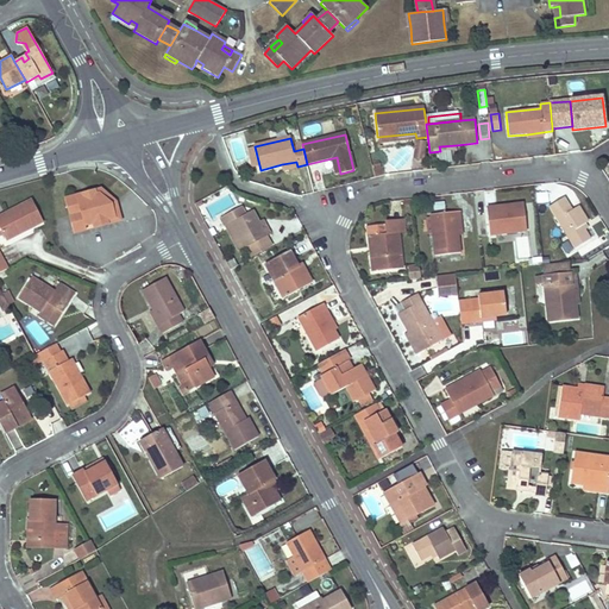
[(101,188),(82,194),(83,198),(98,194),(112,203),(114,217),(85,225),(86,230),(121,219),(117,201),(101,188)]
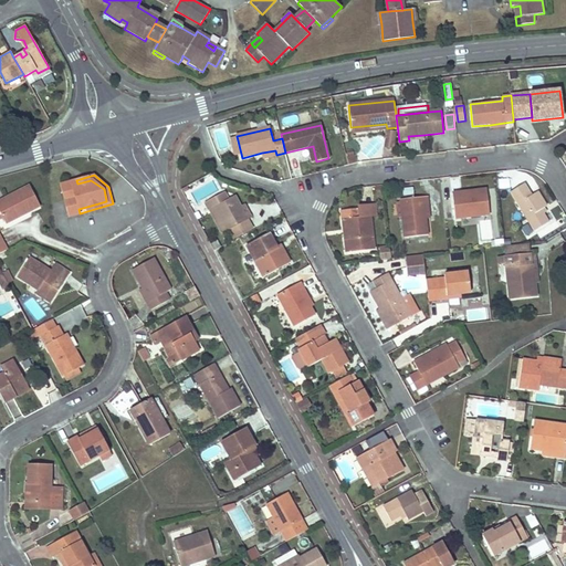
[(77,184),(76,180),(60,185),(67,217),(80,213),(79,209),(106,201),(104,189),(91,180),(77,184)]
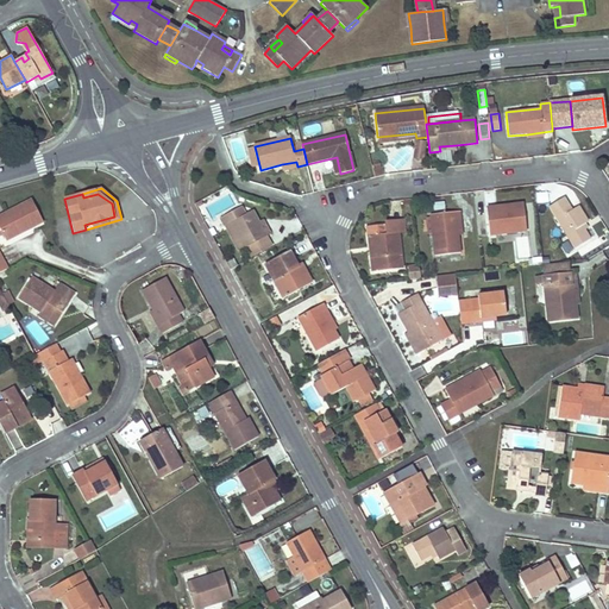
[(584,231),(582,226),(585,223),(588,221),(578,207),(572,211),(564,198),(548,207),(570,242),(575,249),(590,239),(584,231)]
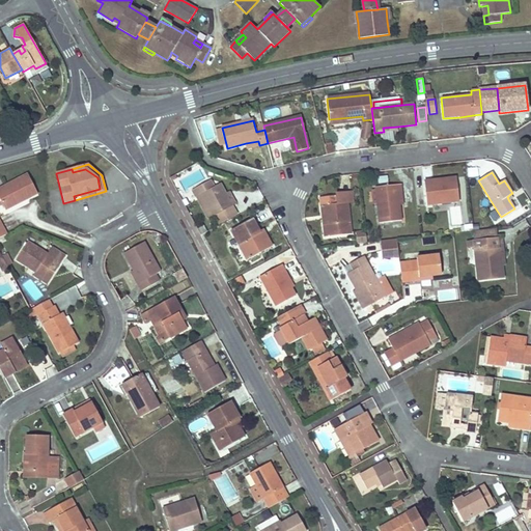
[(0,204),(2,204),(5,210),(36,193),(27,175),(0,189),(0,204)]
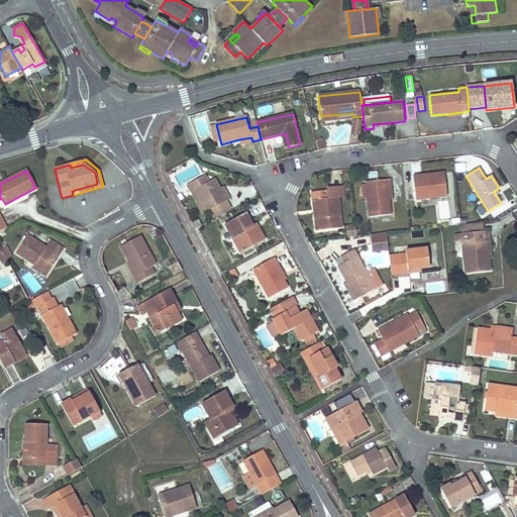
[(421,179),(421,176),(413,177),(416,200),(446,197),(444,173),(431,175),(431,177),(421,179)]
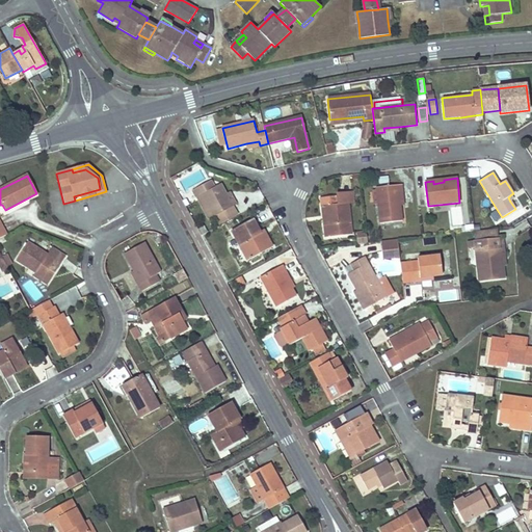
[(192,190),(196,197),(202,194),(214,216),(215,216),(233,206),(228,195),(220,184),(215,187),(211,181),(192,190)]
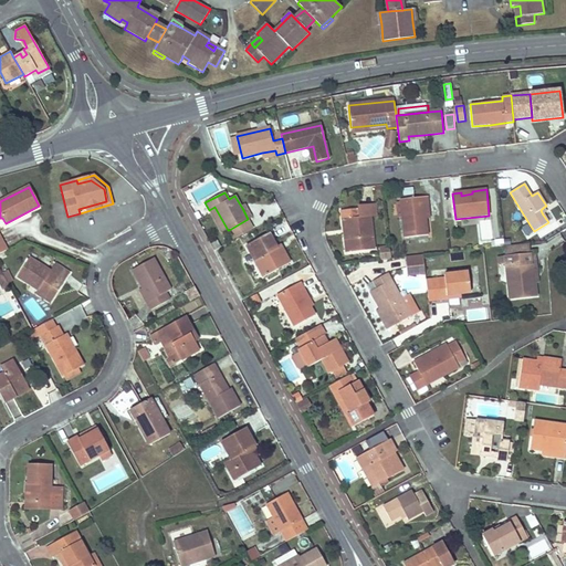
[(399,200),(400,202),(401,218),(404,238),(427,234),(425,219),(423,206),(428,205),(427,197),(399,200)]
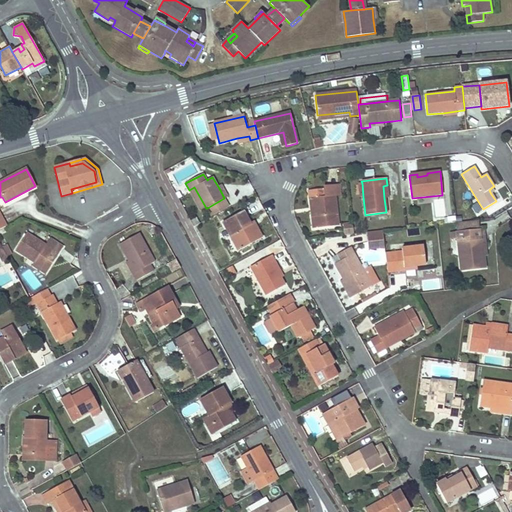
[(339,195),(338,185),(324,186),(324,189),(325,197),(335,196),(339,195)]
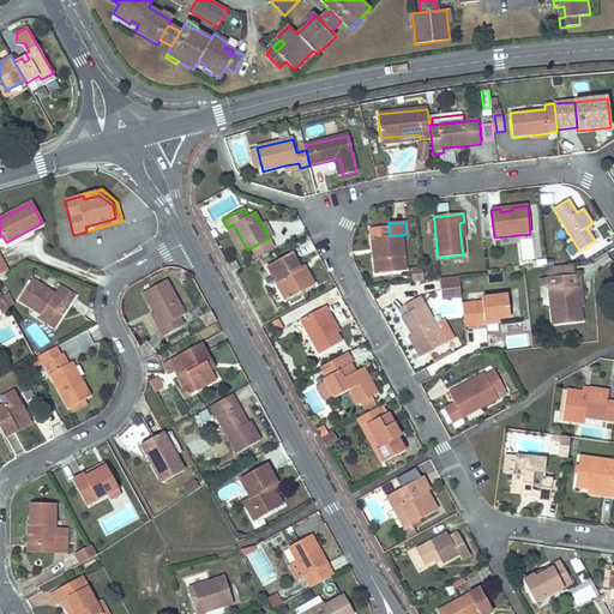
[(269,238),(248,250),(254,260),(276,248),(271,238),(275,235),(268,223),(263,226),(269,238)]
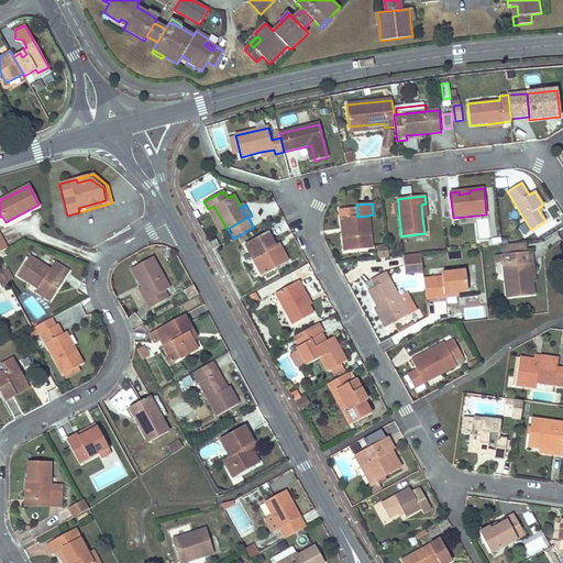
[(213,206),(208,209),(220,232),(227,229),(213,206)]
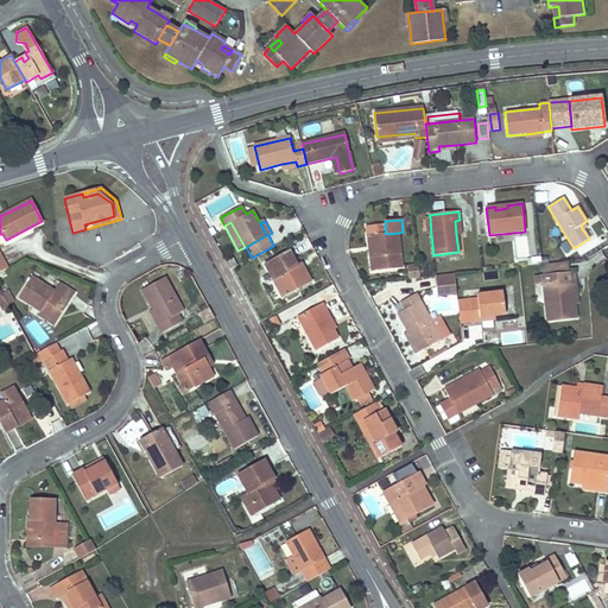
[(367,227),(367,236),(373,235),(377,272),(403,268),(398,233),(386,234),(385,225),(367,227)]
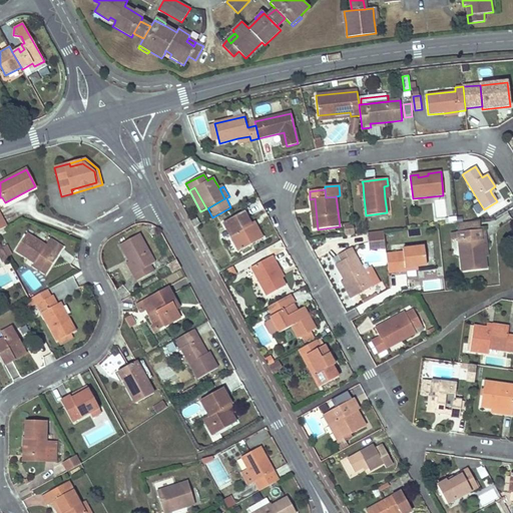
[(484,209),(480,203),(472,207),(476,214),(484,209)]
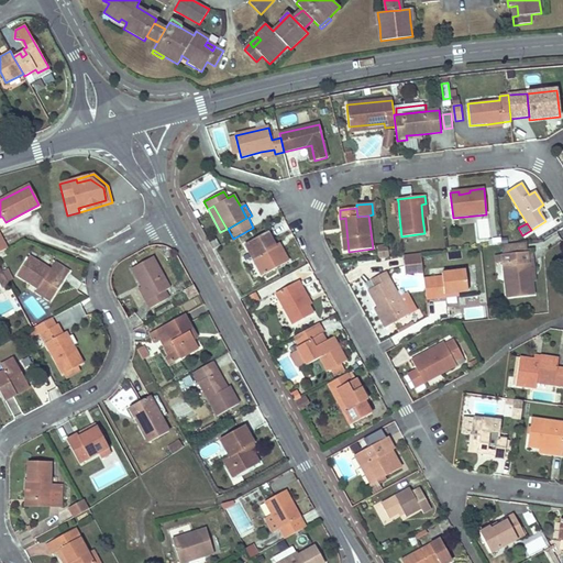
[(278,251),(275,246),(267,232),(245,245),(262,276),(289,261),(282,249),(278,251)]
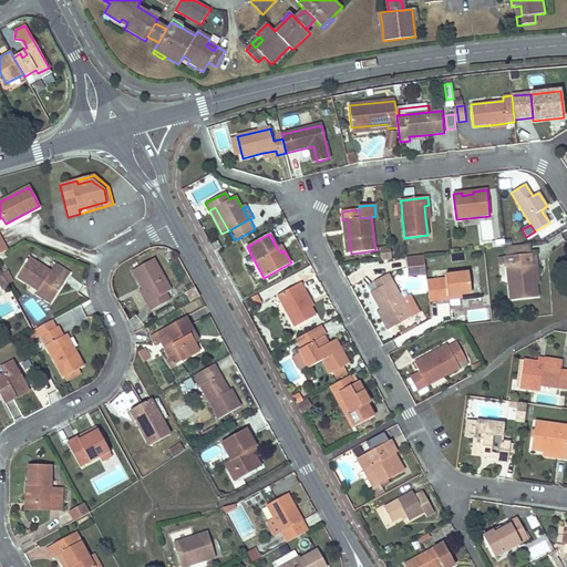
[(504,247),(505,257),(531,255),(529,245),(504,247)]
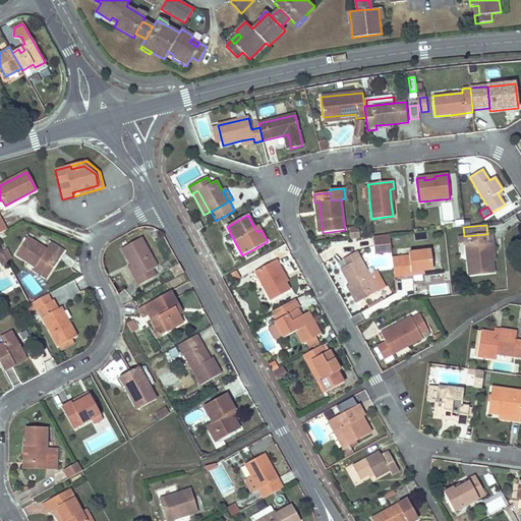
[(506,243),(520,241),(520,227),(505,229),(506,243)]
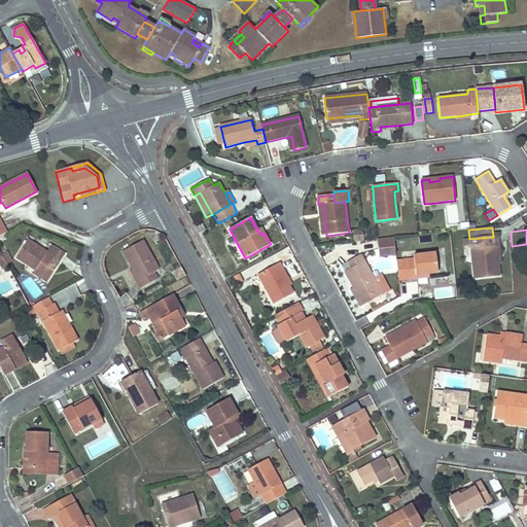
[(360,231),(353,232),(354,243),(363,242),(362,235),(360,235),(360,231)]
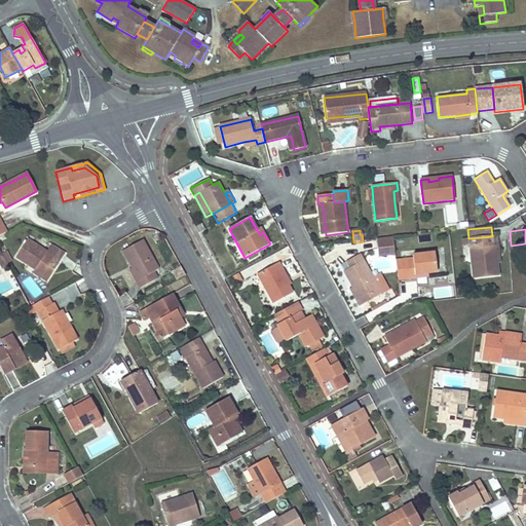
[(492,236),(468,238),(468,240),(470,246),(473,277),(497,275),(496,263),(496,262),(493,263),(492,257),(495,256),(494,246),(493,246),(493,237),(493,236),(492,236)]
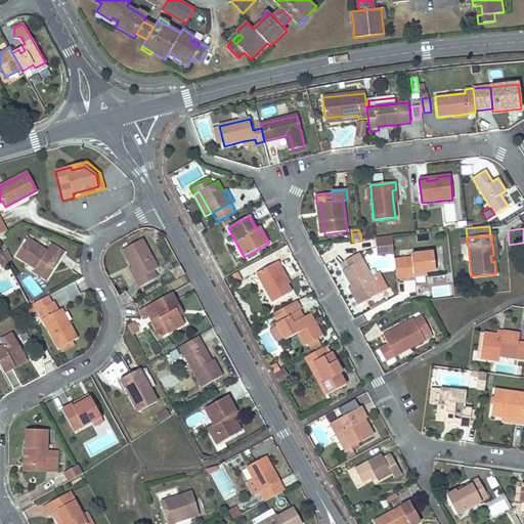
[(391,236),(376,238),(377,249),(392,247),(391,236)]
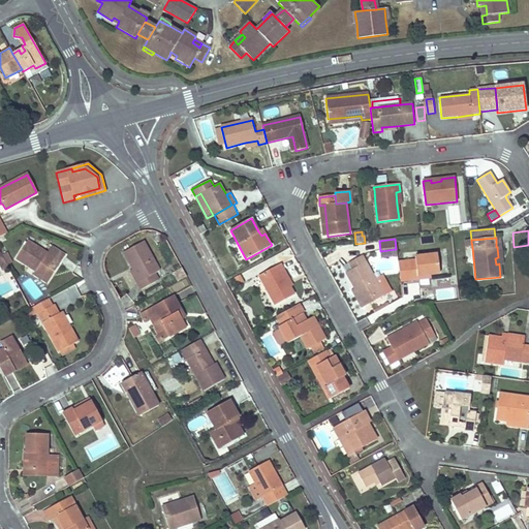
[(16,258),(29,267),(32,261),(36,263),(35,271),(43,276),(49,269),(54,272),(64,255),(51,247),(45,254),(26,242),(16,258)]
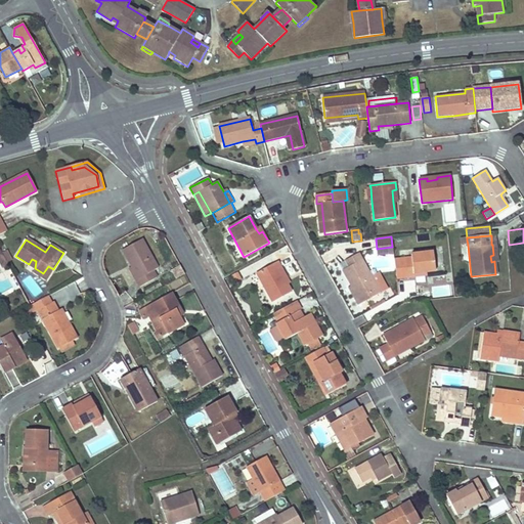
[(122,251),(131,267),(137,278),(135,280),(139,288),(157,278),(153,271),(158,268),(142,239),(122,251)]
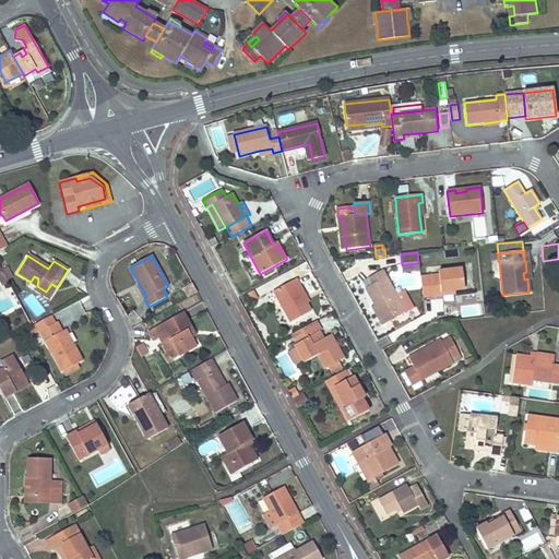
[(418,263),(402,265),(403,273),(419,271),(418,263)]
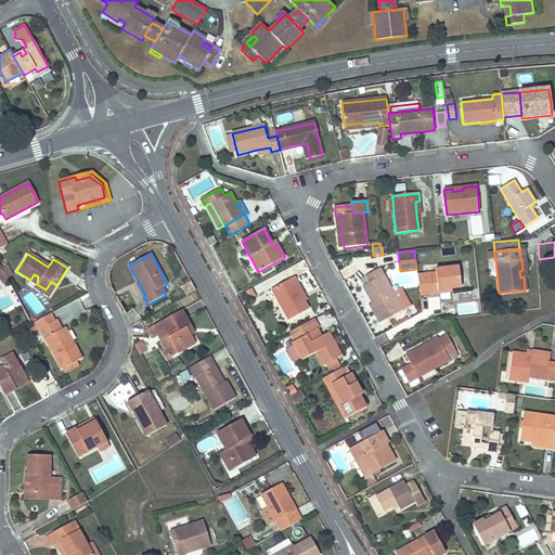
[(5,263),(0,266),(0,280),(2,284),(14,276),(5,263)]
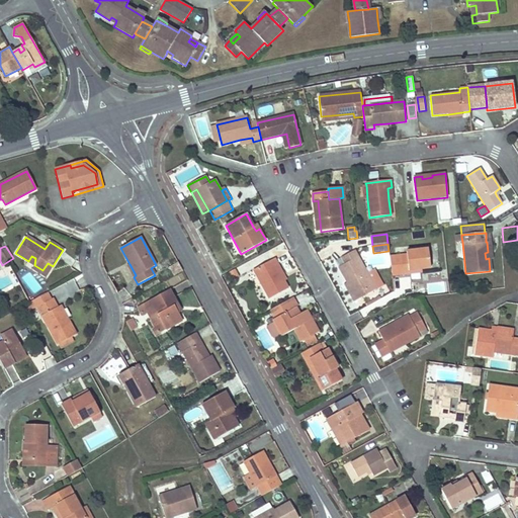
[(407,254),(390,256),(392,275),(410,273),(409,270),(421,269),(431,268),(429,249),(407,252),(407,254)]
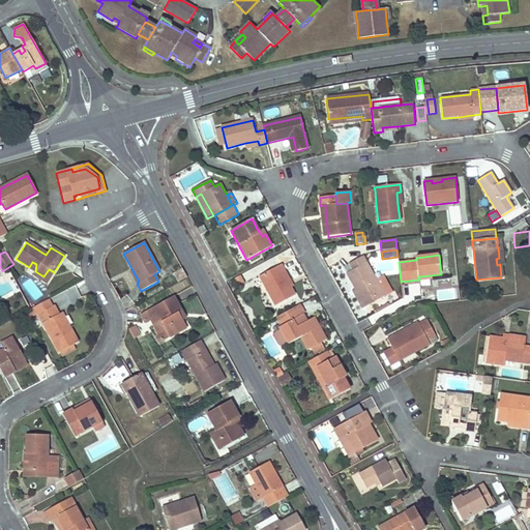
[(346,274),(355,290),(365,307),(384,297),(362,257),(349,264),(353,270),(346,274)]
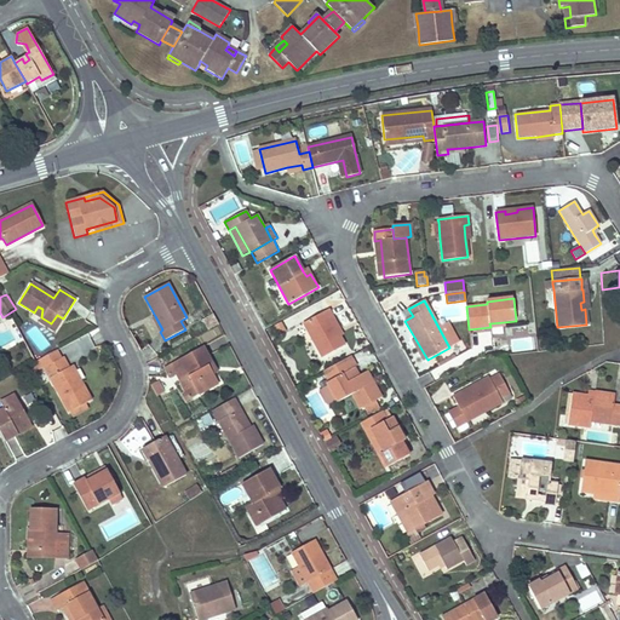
[(340,337),(331,321),(334,320),(329,310),(304,323),(322,359),(345,345),(340,337)]
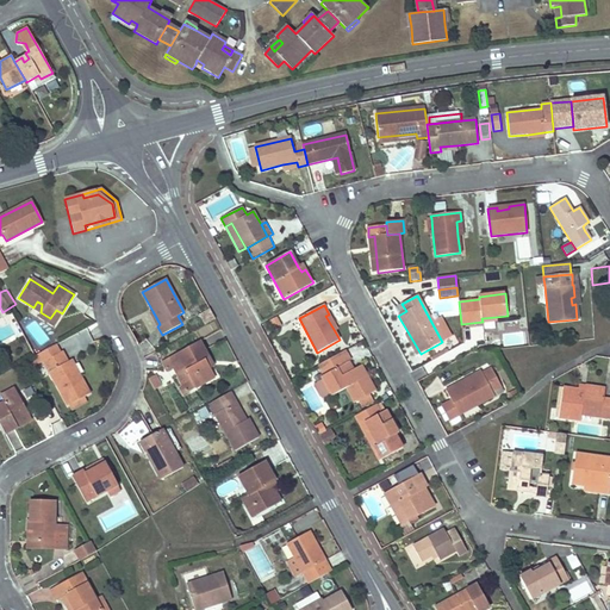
[(50,318),(41,312),(38,317),(54,327),(62,313),(56,310),(50,318)]
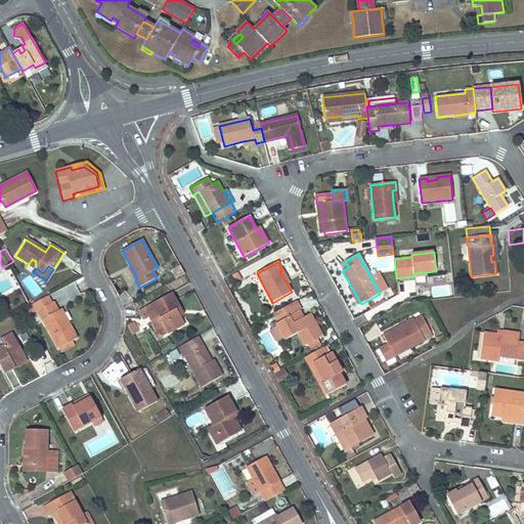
[(131,267),(128,268),(135,280),(137,278),(131,267)]
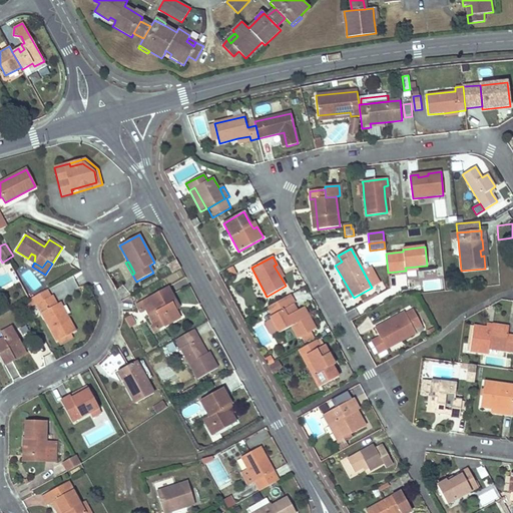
[(277,265),(274,266),(282,279),(284,278),(277,265)]
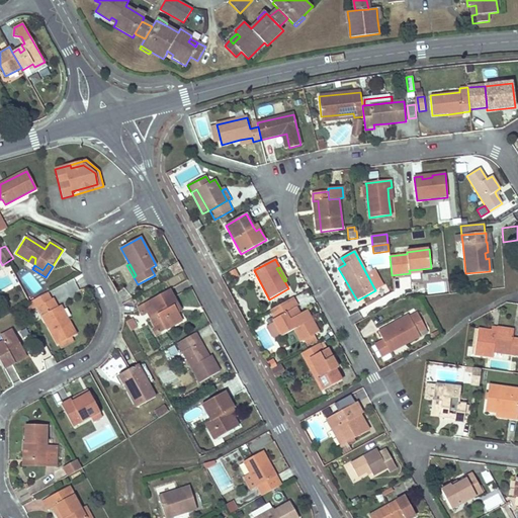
[(235,268),(229,272),(232,278),(238,274),(235,268)]
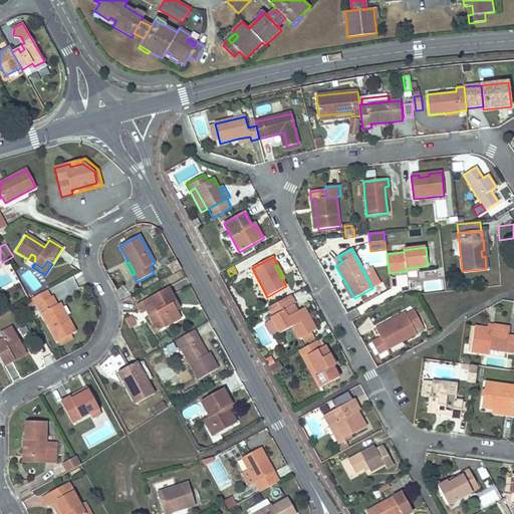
[(354,298),(344,281),(340,282),(350,300),(354,298)]
